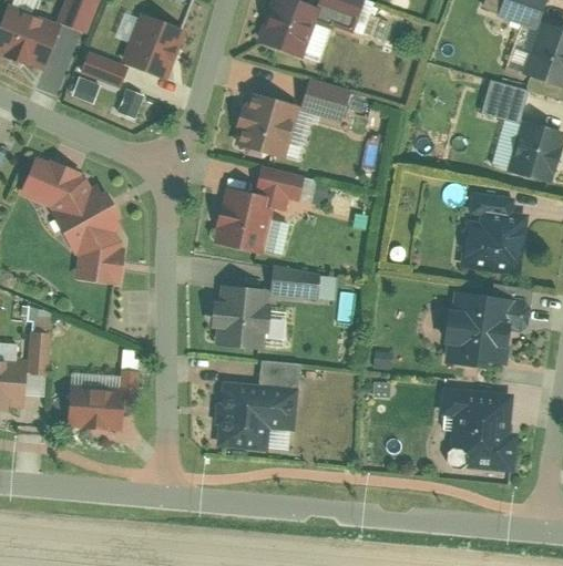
[(317,13),(272,0),(267,0),(254,44),(303,59),(317,13)]
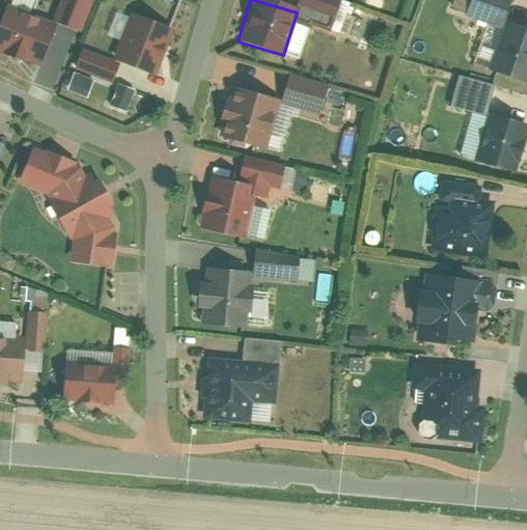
[(56,21),(6,3),(0,20),(0,47),(42,62),(56,21)]
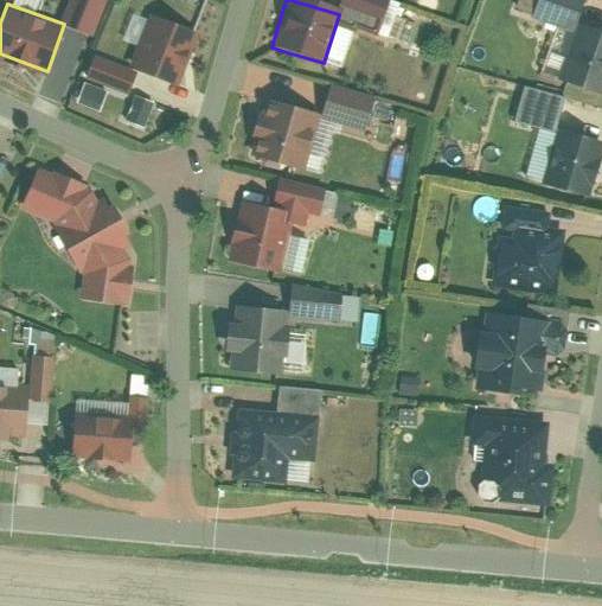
[(192,32),(147,20),(134,71),(178,83),(192,32)]
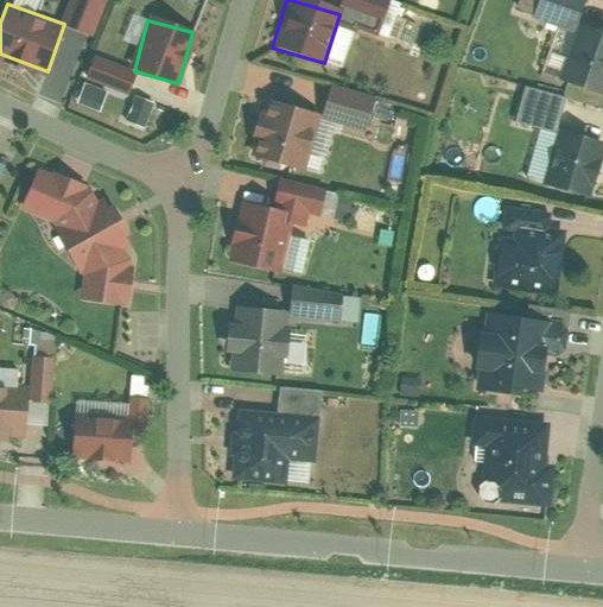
[(602,95),(602,33),(567,23),(550,80),(602,96),(602,95)]
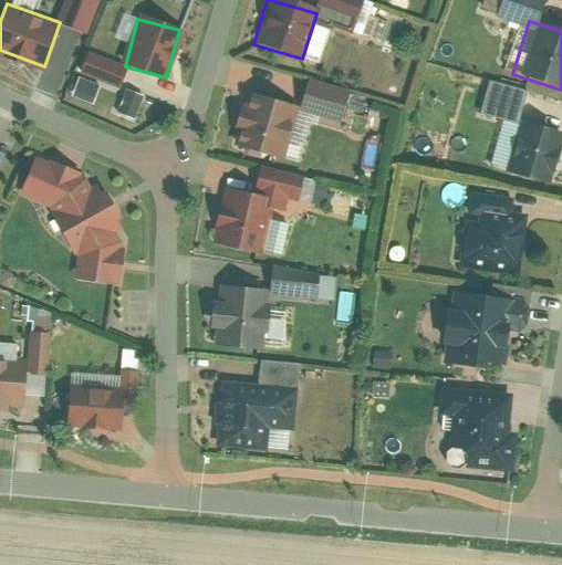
[(73,97),(94,106),(102,87),(81,79),(73,97)]
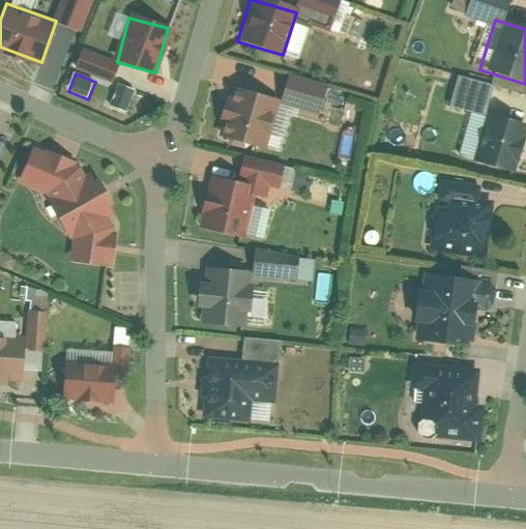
[(115,84),(107,106),(127,113),(136,91),(115,84)]
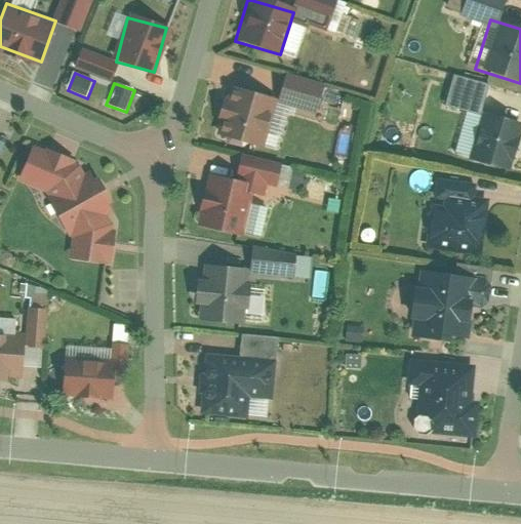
[(277,99),(229,86),(216,132),(264,146),(277,99)]
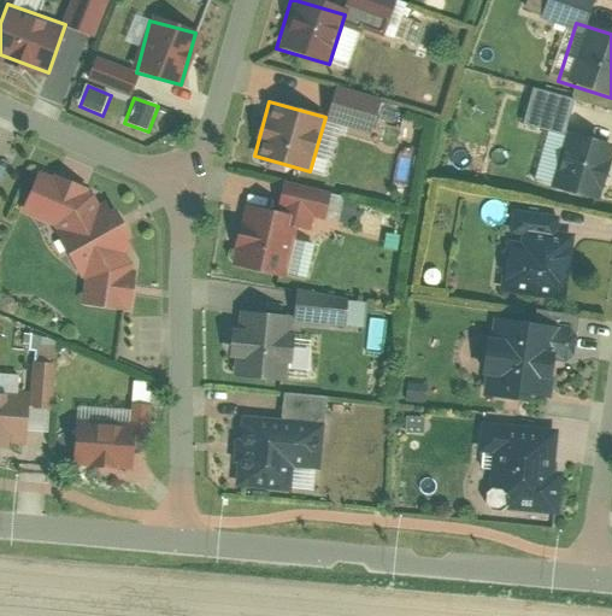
[(608,146),(560,135),(548,191),(596,200),(608,146)]
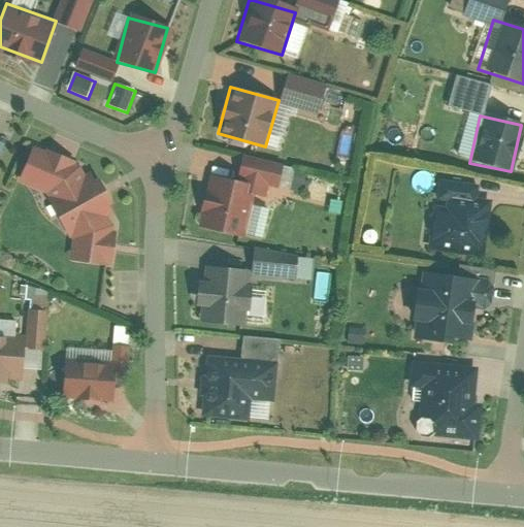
[(450,150),(457,153),(467,121),(460,119),(450,150)]
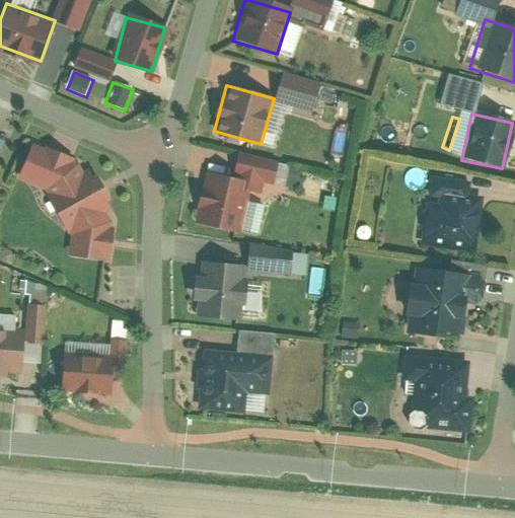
[(73,158),(33,141),(19,176),(44,190),(69,233),(69,255),(108,259),(111,222),(73,158)]
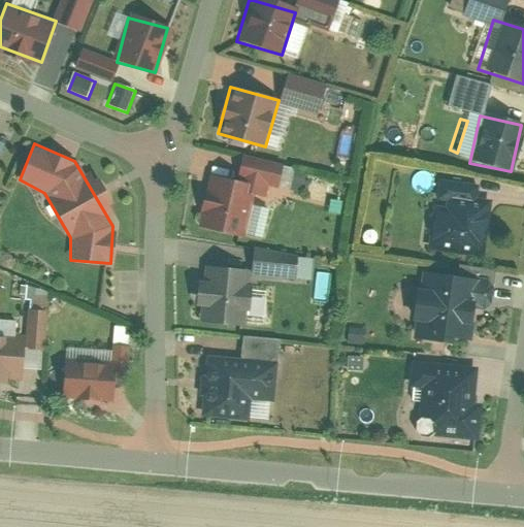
[(251,185),(207,177),(199,230),(242,237),(251,185)]
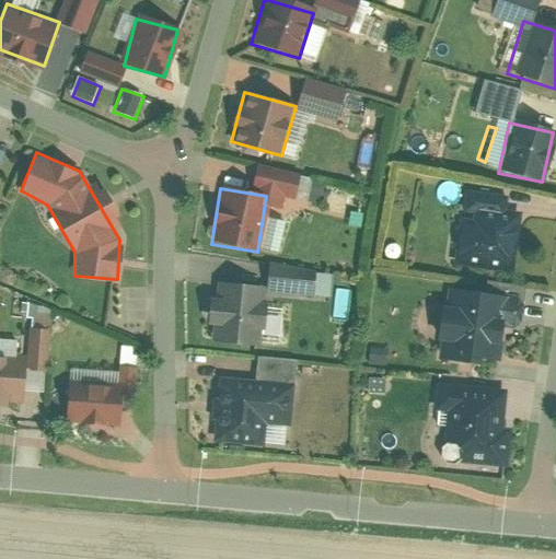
[(513,199),(462,193),(452,261),(505,269),(513,199)]
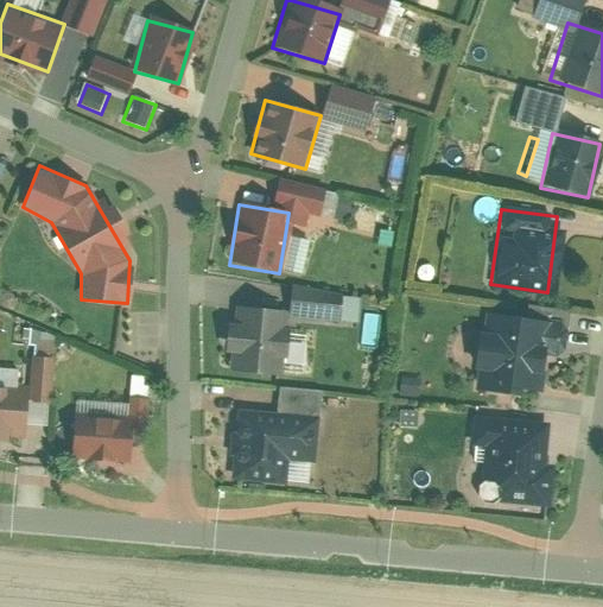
[(363,323),(365,293),(294,290),(293,321),(363,323)]
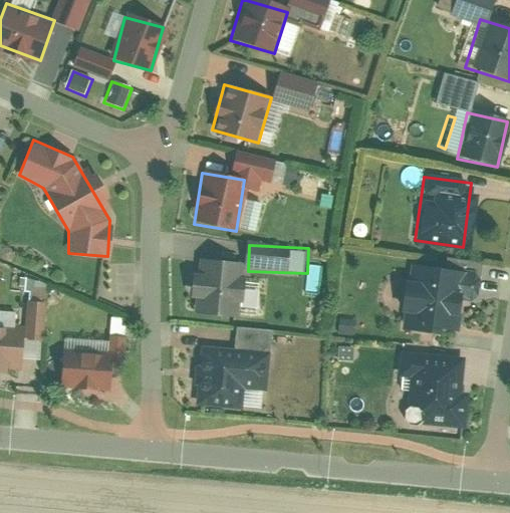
[(244,262),(196,258),(192,310),(239,314),(244,262)]
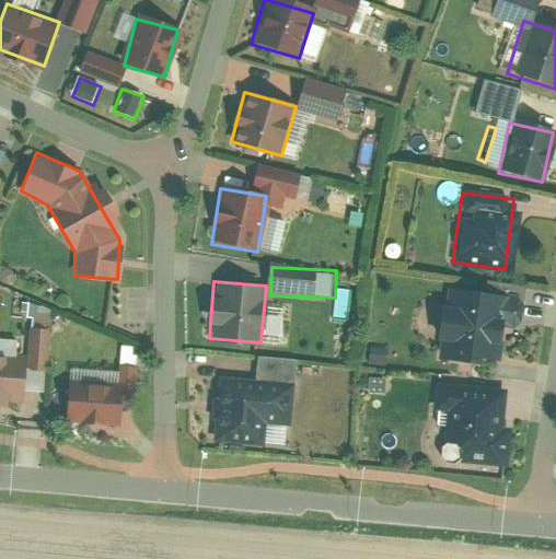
[(337,291),(335,321),(350,322),(352,292),(337,291)]
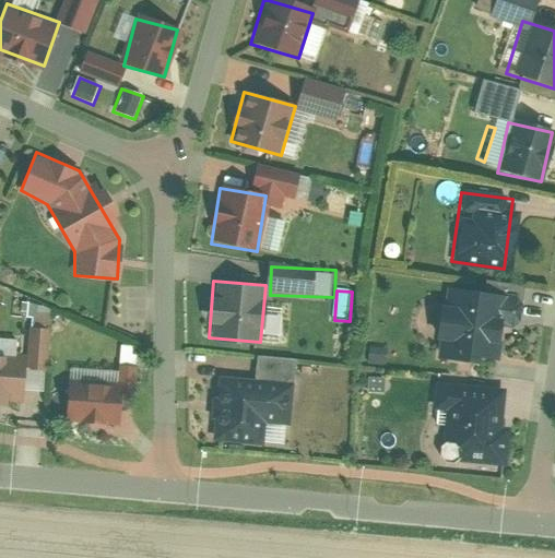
[(507,293),(447,291),(444,355),(504,358),(507,293)]
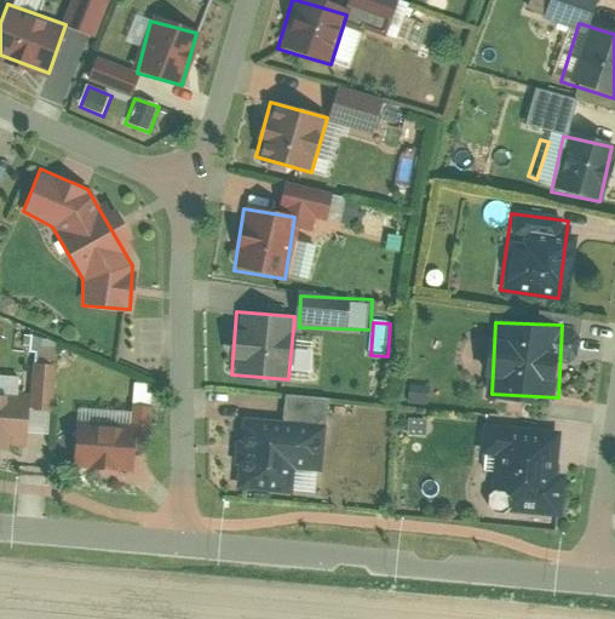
[(30,393),(18,391),(18,374),(0,373),(0,437),(32,440),(33,407),(51,407),(55,343),(32,333),(32,343),(28,342),(27,353),(33,353),(30,393)]
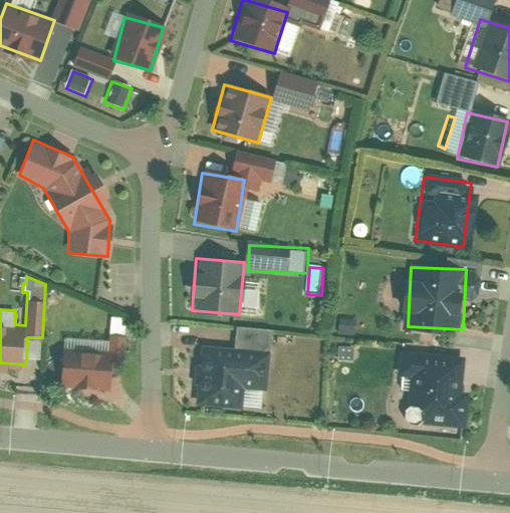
[(108,338),(59,336),(57,390),(110,392),(110,370),(121,370),(121,350),(133,351),(134,328),(120,327),(121,320),(109,319),(108,338)]
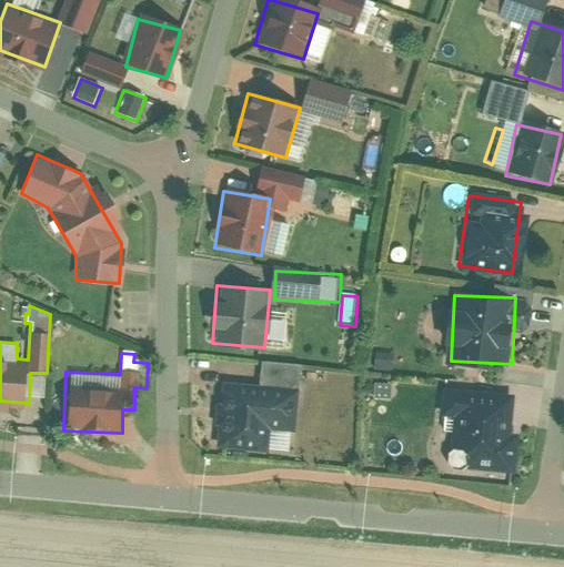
[(298,394),(228,386),(221,446),(268,451),(270,425),(294,427),(298,394)]
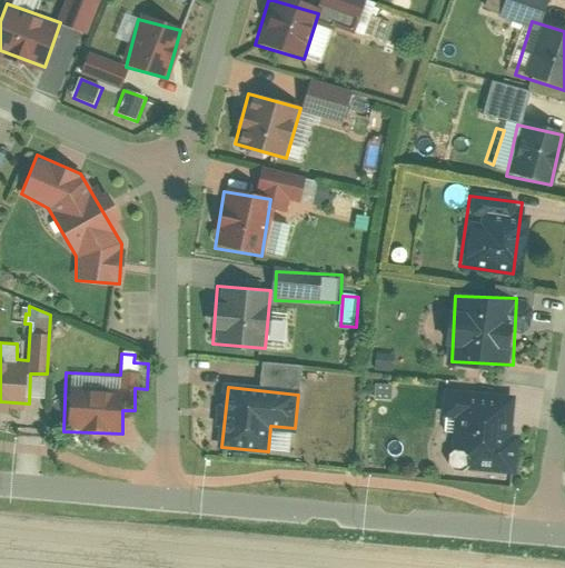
[(515,397),(430,392),(427,466),(511,470),(515,397)]
